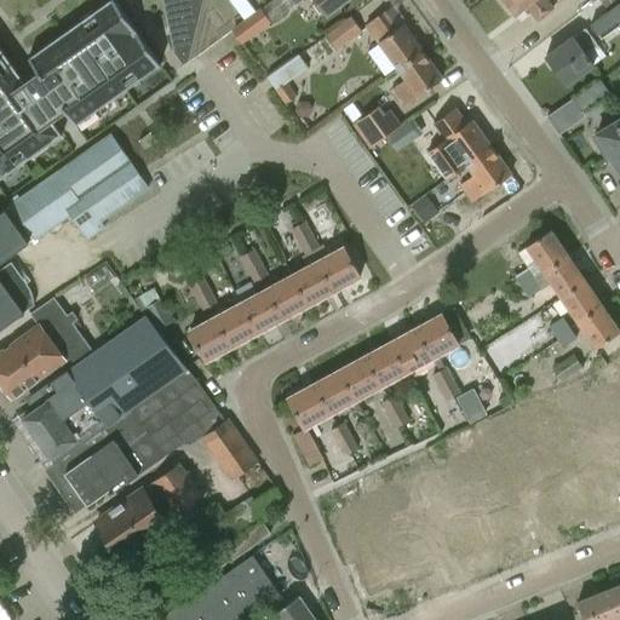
[(0,176),(1,177),(4,176),(16,167),(47,144),(59,136),(62,135),(51,120),(65,110),(75,125),(78,122),(92,113),(144,76),(159,65),(160,64),(114,0),(108,0),(95,11),(80,21),(28,57),(39,72),(24,81),(0,46),(0,176)]
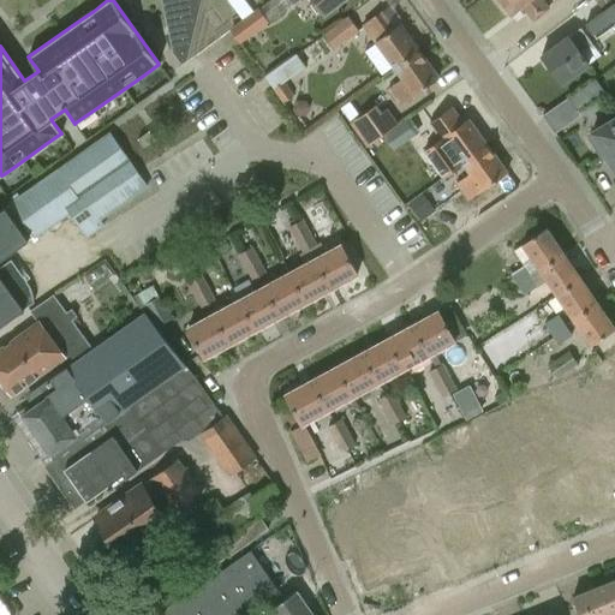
[(161,0),(172,53),(181,65),(187,60),(201,0),(161,0)]
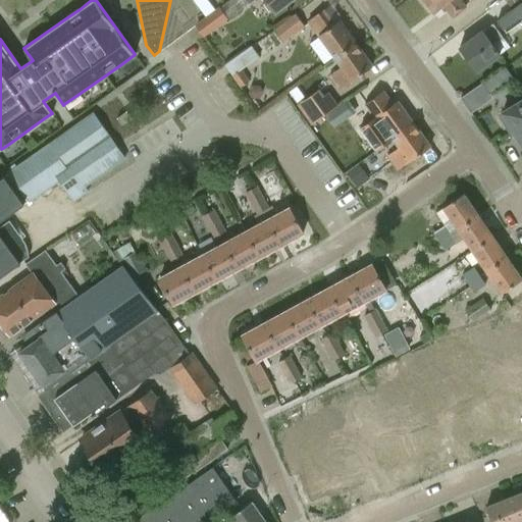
[(248,0),(250,2),(253,0),(267,0),(277,11),(292,0),(248,0)]
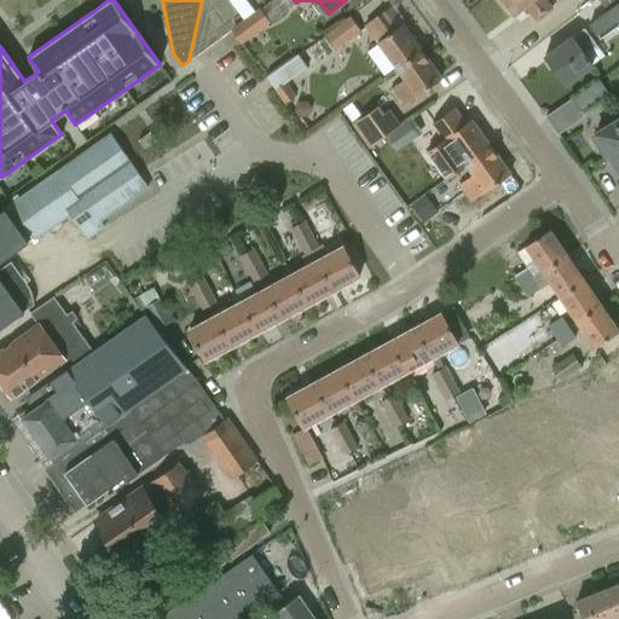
[(551,9),(544,0),(501,0),(514,15),(525,6),(537,21),(551,9)]
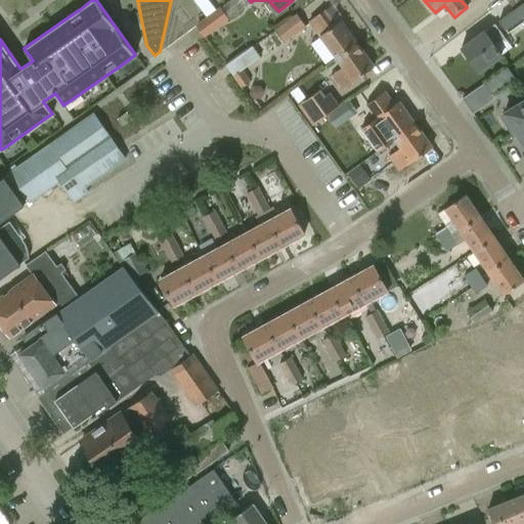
[(508,34),(523,20),(523,0),(514,8),(497,20),(508,34)]
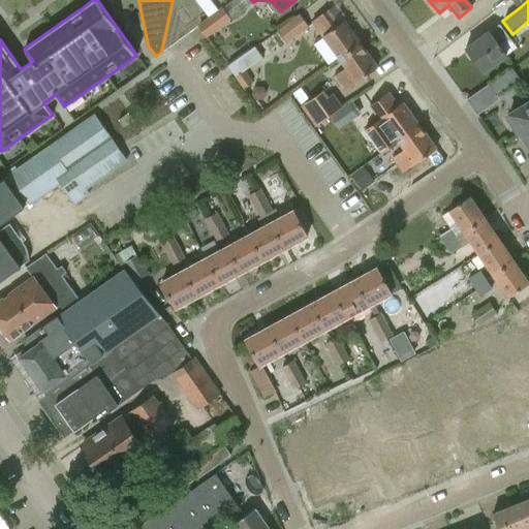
[(528,0),(511,0),(519,8),(528,0)]
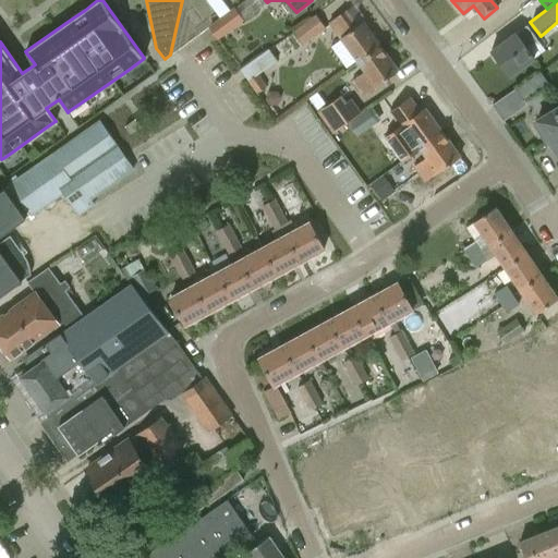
[(230,10),(225,3),(215,11),(219,17),(230,10)]
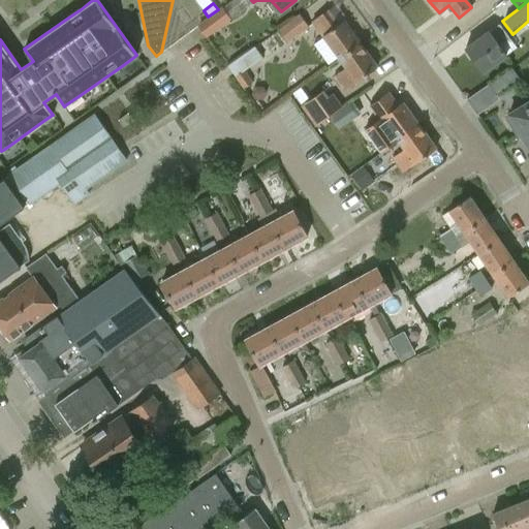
[(339,59),(360,44),(343,21),(341,23),(330,7),(311,21),(339,59)]
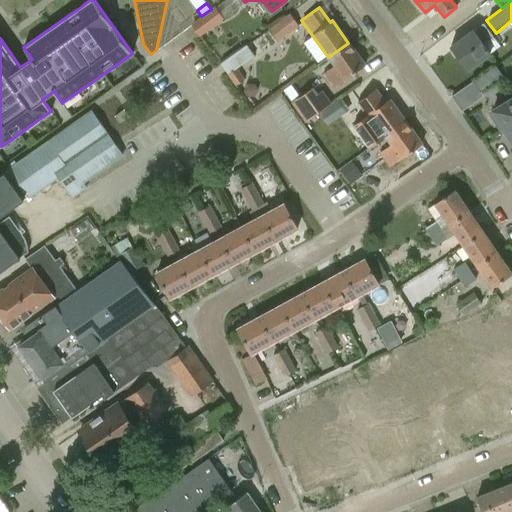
[(215,8),(194,24),(201,33),(222,17),(215,8)]
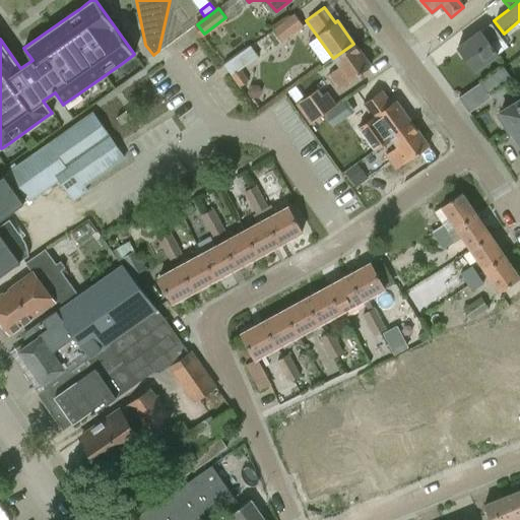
[(303,25),(295,14),(274,29),(282,41),(303,25)]
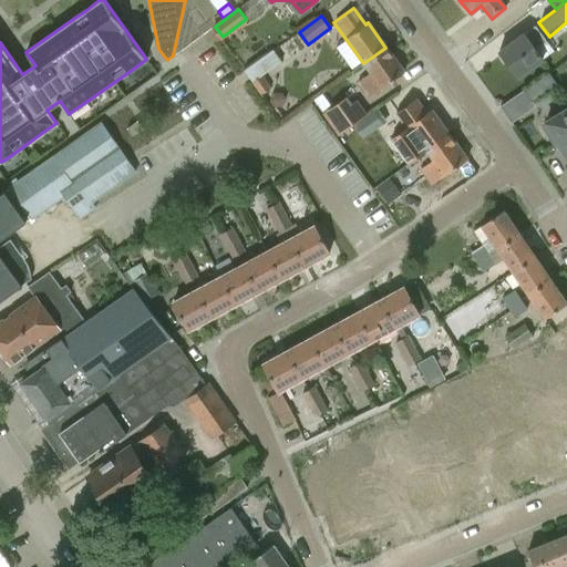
[(516,78),(542,60),(554,51),(535,26),(498,52),(516,78)]
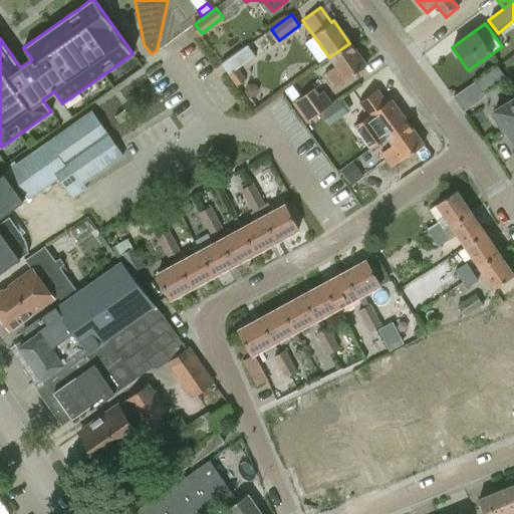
[(366,65),(349,43),(329,57),(335,65),(323,73),(334,88),(366,65)]
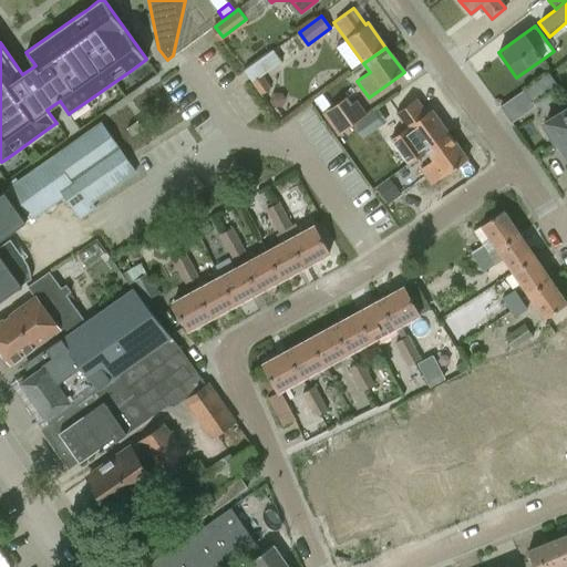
[(272,50),(245,71),(253,82),(263,74),(281,61),(272,50)]
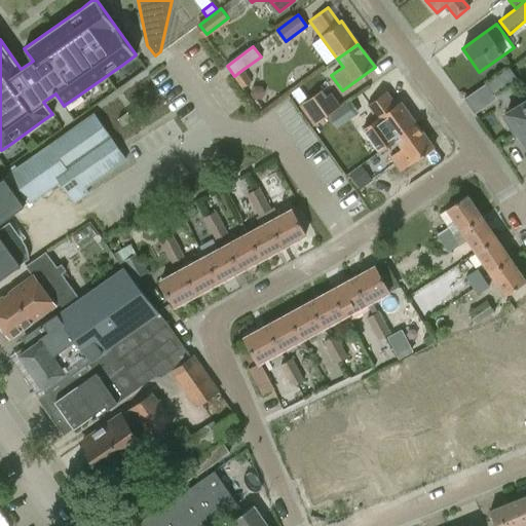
[(133,94),(139,103),(148,97),(155,108),(189,85),(176,65),(133,94)]
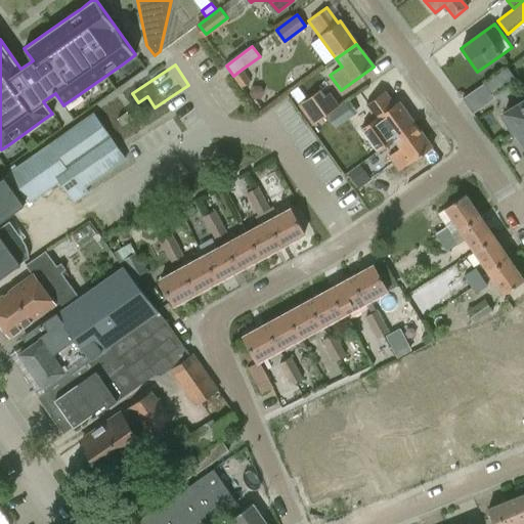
[(243,69),(233,76),(242,87),(251,80),(243,69)]
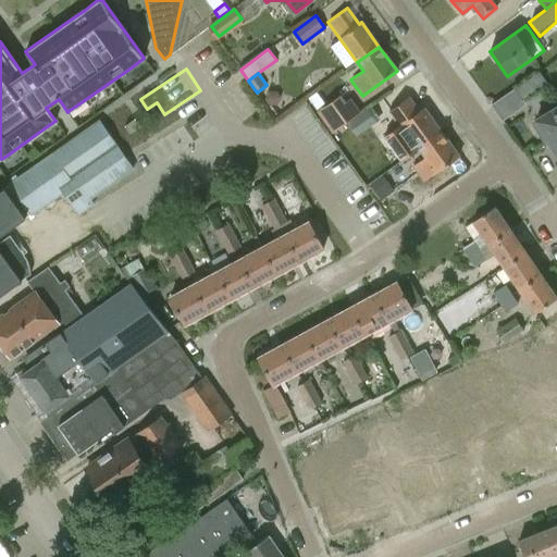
[(521,101),(546,84),(539,73),(514,89),(521,101)]
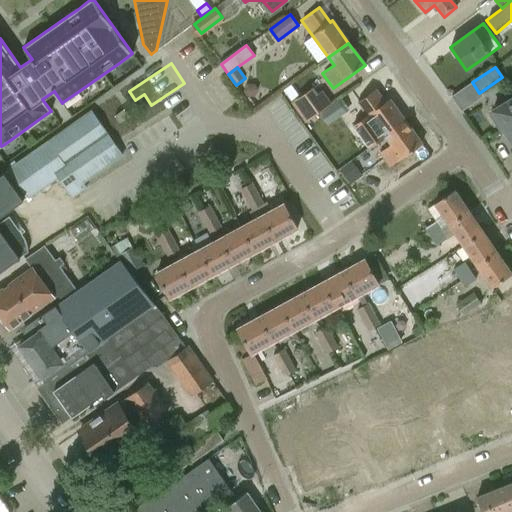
[(313,87),(302,95),(316,114),(331,103),(322,90),(317,94),(313,87)]
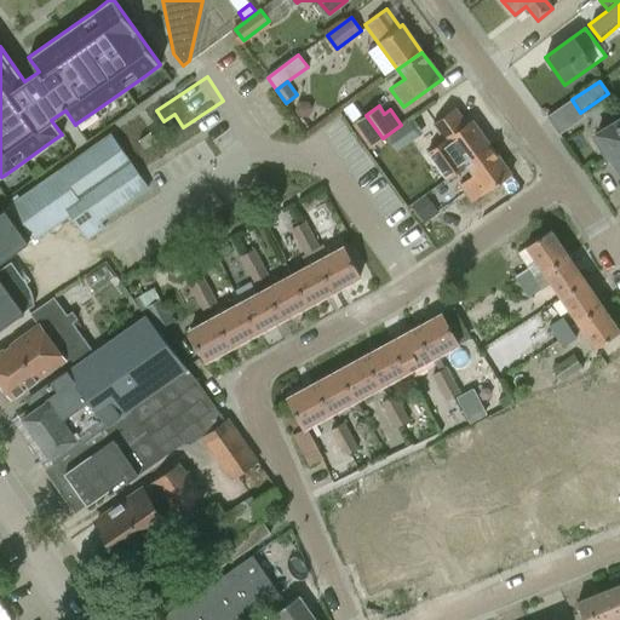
[(466,165),(491,148),(471,120),(469,121),(457,105),(441,116),(452,133),(447,137),(466,165)]
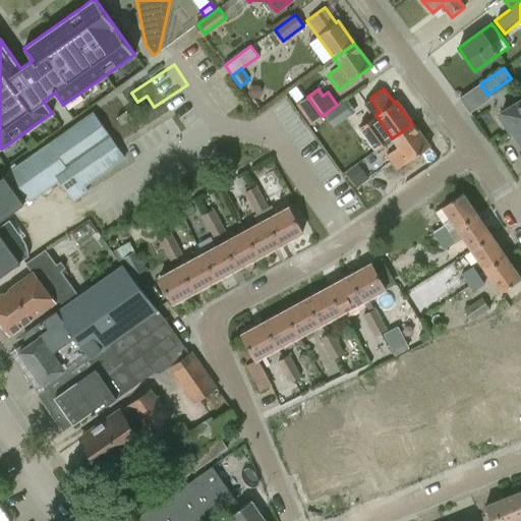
[(334,126),(355,111),(348,100),(327,115),(334,126)]
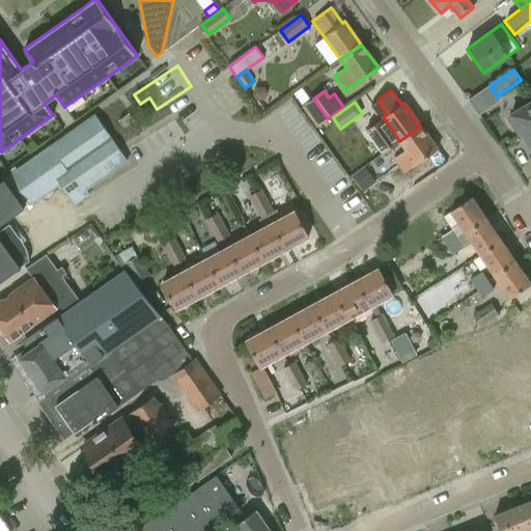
[(530,102),(510,115),(530,149),(530,102)]
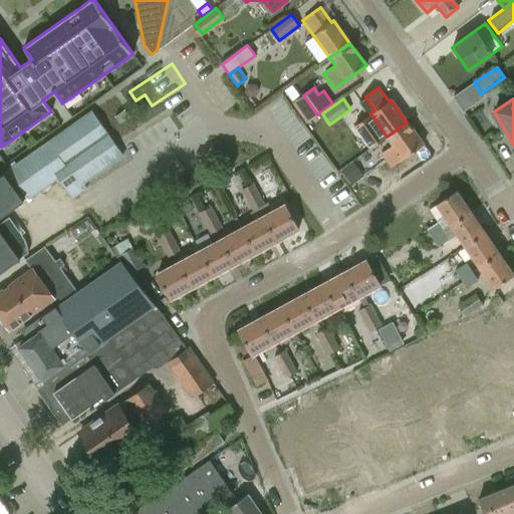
[(124,108),(114,116),(119,123),(130,116),(124,108)]
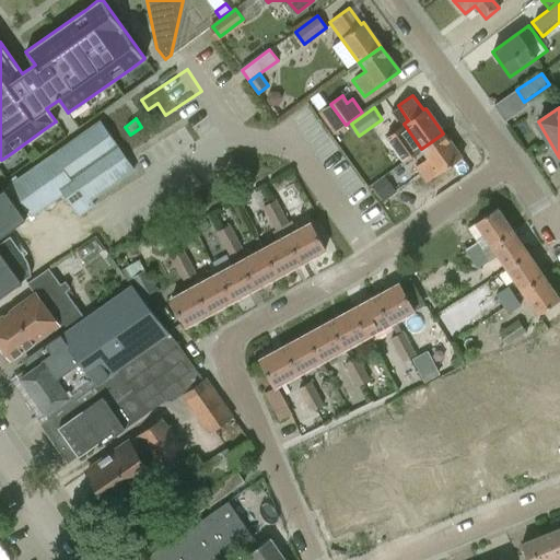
[(10,187),(32,216),(63,194),(81,218),(95,208),(91,202),(135,171),(100,124),(10,187)]
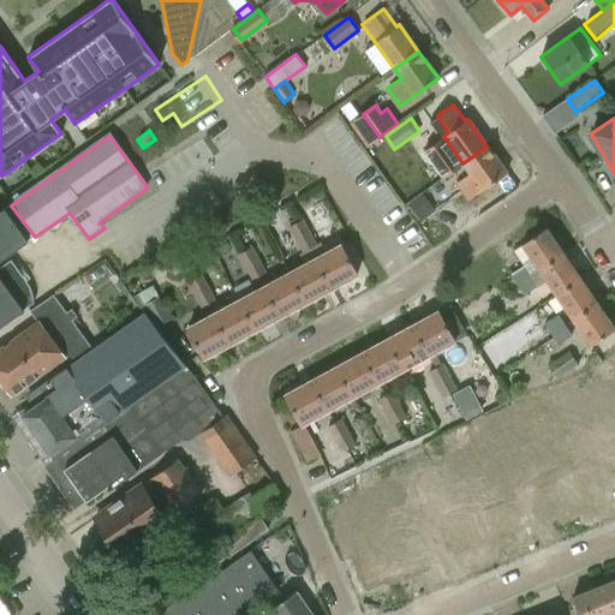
[(506,174),(487,147),(463,163),(469,173),(455,183),(467,201),(506,174)]
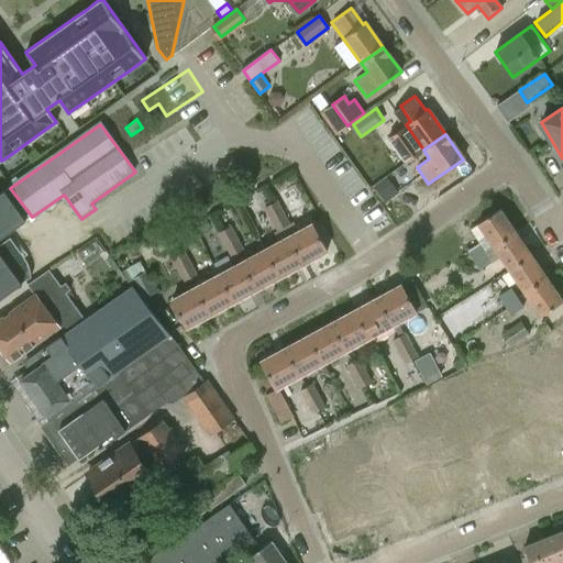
[(385,176),(373,185),(385,202),(398,192),(385,176)]
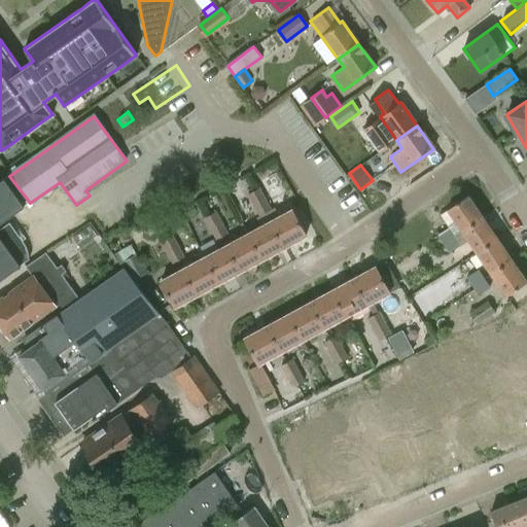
[(0,182),(0,223),(30,203),(9,176),(0,182)]
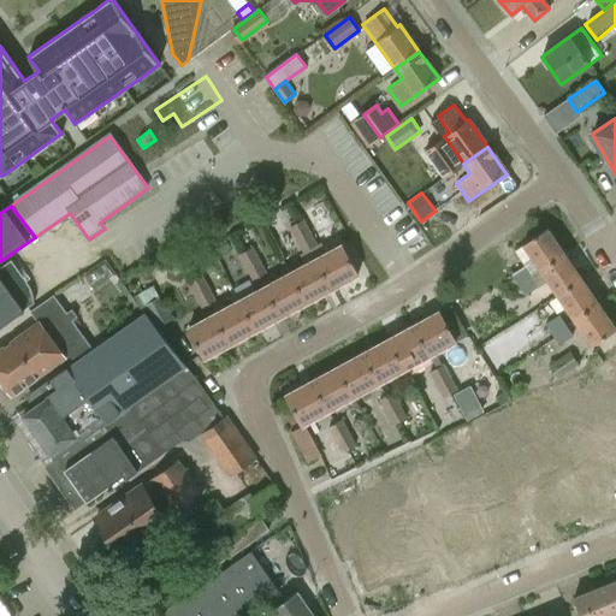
[(296,224),(332,291),(357,277),(341,246),(326,254),(320,244),(317,246),(303,220),(296,224)]
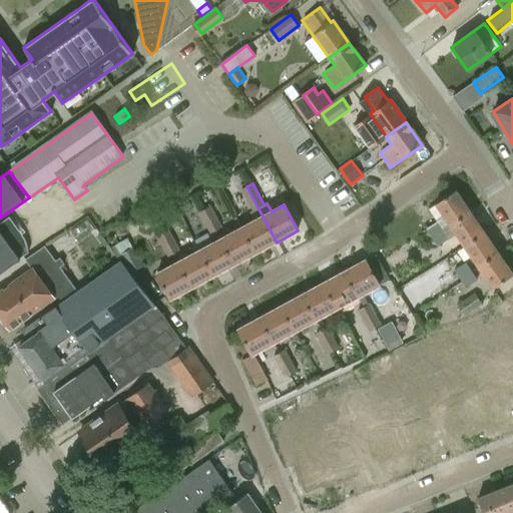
[(253,221),(241,227),(255,253),(277,242),(246,186),(239,189),(251,211),(248,212),(253,221)]
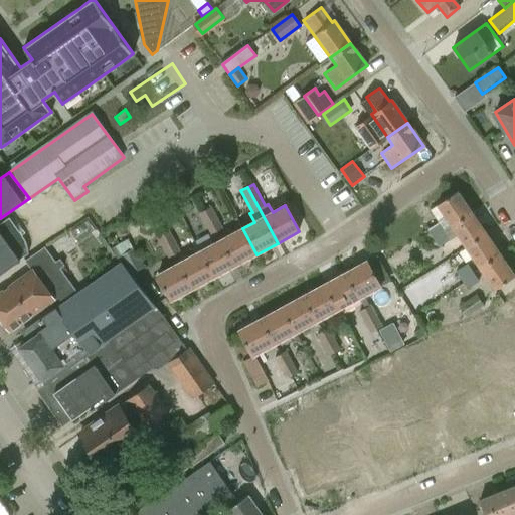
[(451,226),(472,212),(457,191),(437,205),(451,226)]
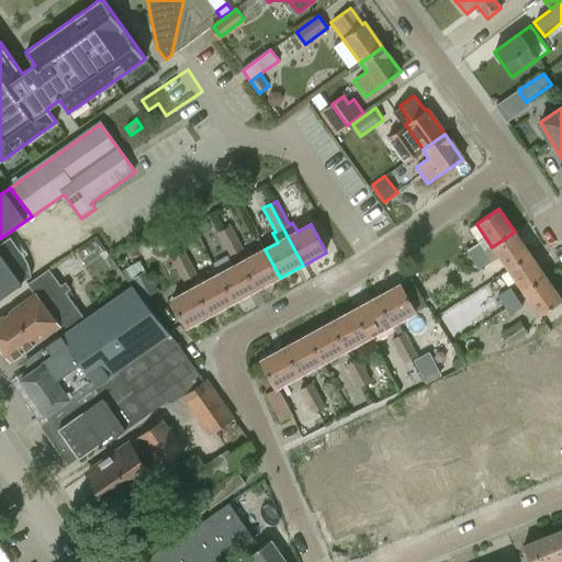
[(223,228),(236,253),(243,249),(231,225),(223,228)]
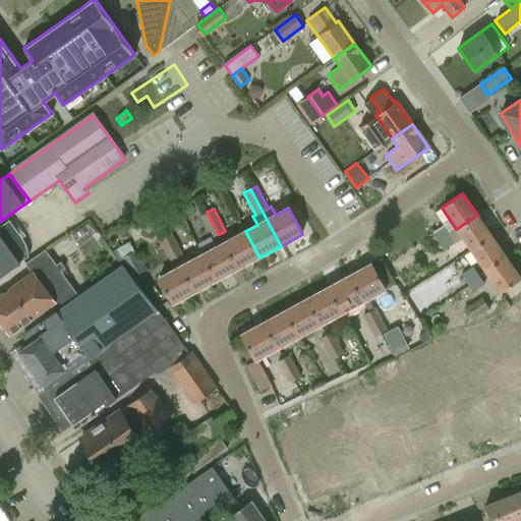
[(213,237),(219,234),(207,212),(200,216),(213,237)]
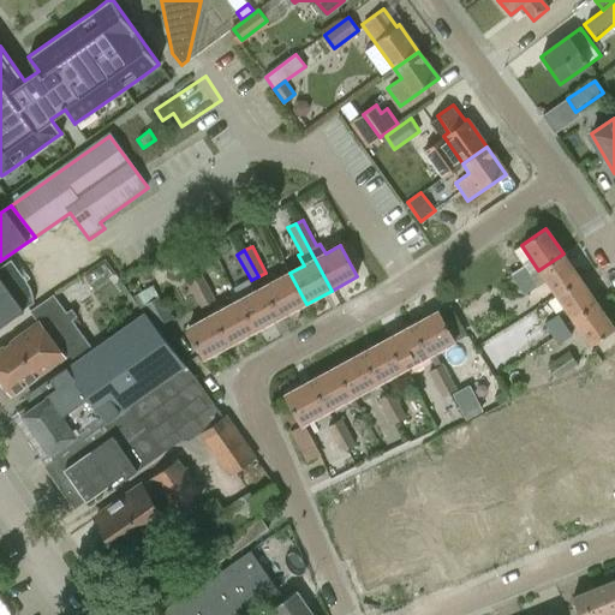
[(538,270),(555,296),(580,279),(563,254),(538,270)]
